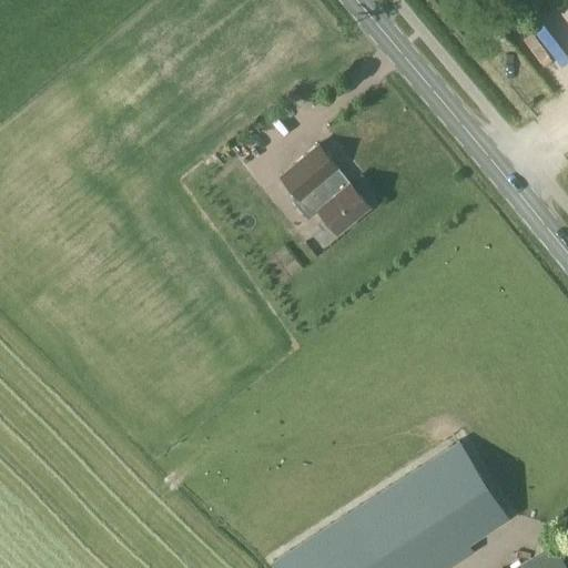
[(120,67),(130,61),(119,41),(109,47),(120,67)]
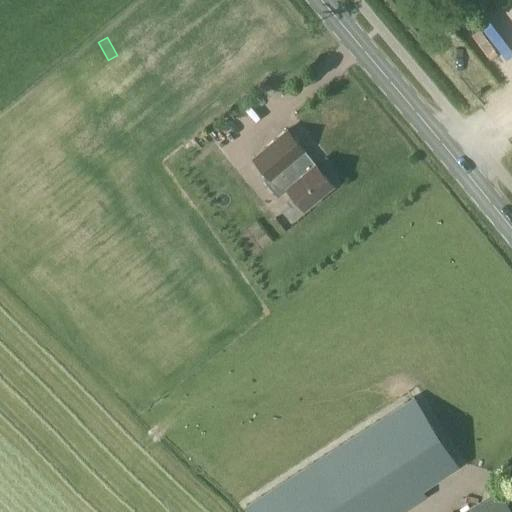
[(254,177),(301,139),(237,61),(190,100),(254,177)]
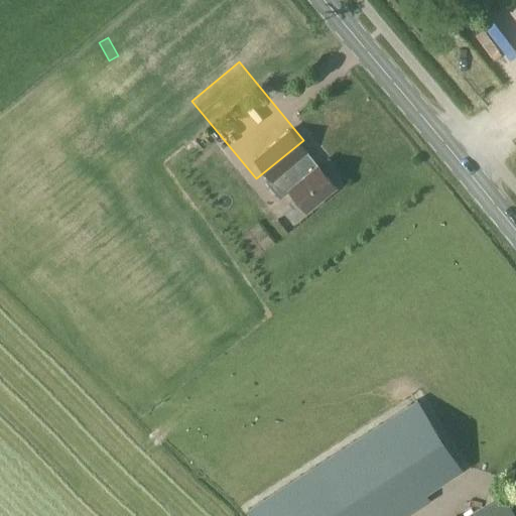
[(335,186),(316,165),(317,164),(307,153),(269,184),(279,198),(289,189),(307,210),(335,186)]
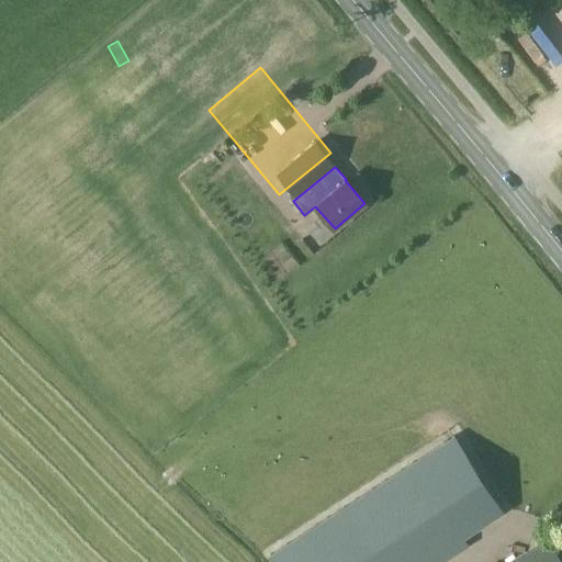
[(462,538),(503,513),(453,437),(269,555),(272,561),(441,561),(468,546),(462,538)]
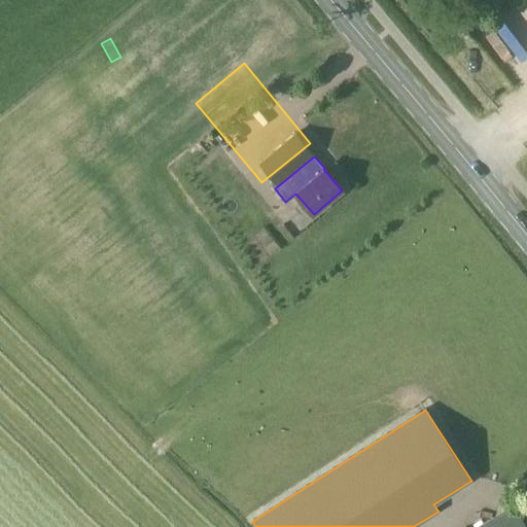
[(526,526),(526,525),(516,507),(484,526),(526,526)]
